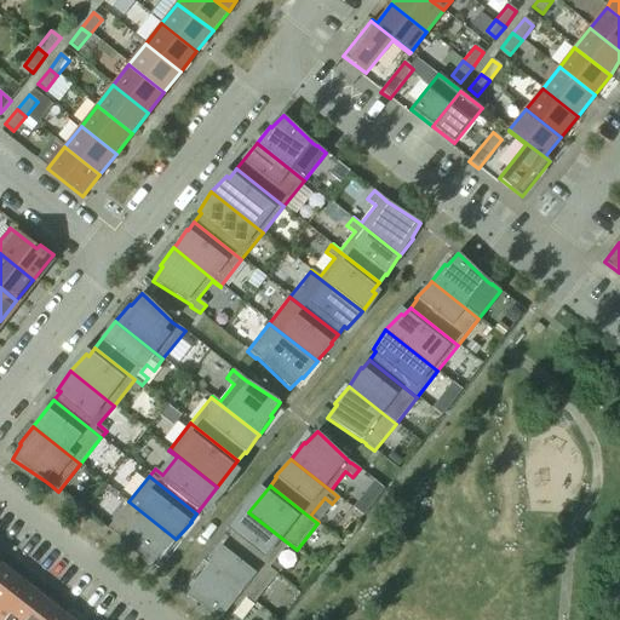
[(176,539),(128,501),(107,529),(115,537),(120,540),(149,568),(161,556),(162,557),(176,539)]
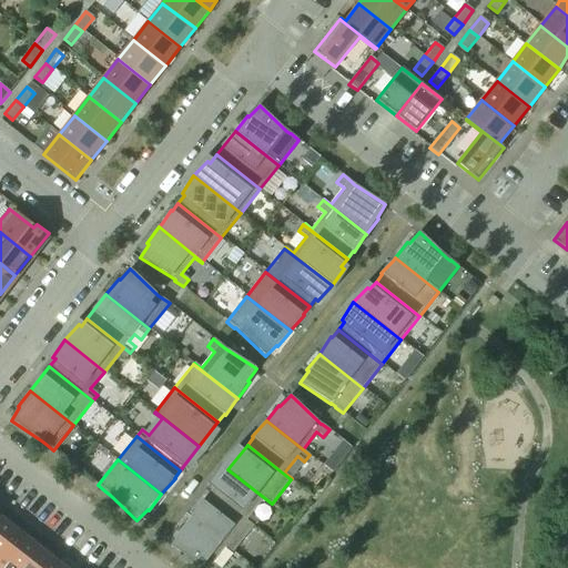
[(272,504),(227,469),(209,493),(253,527),(257,521),(251,515),(263,499),(271,505),(272,504)]
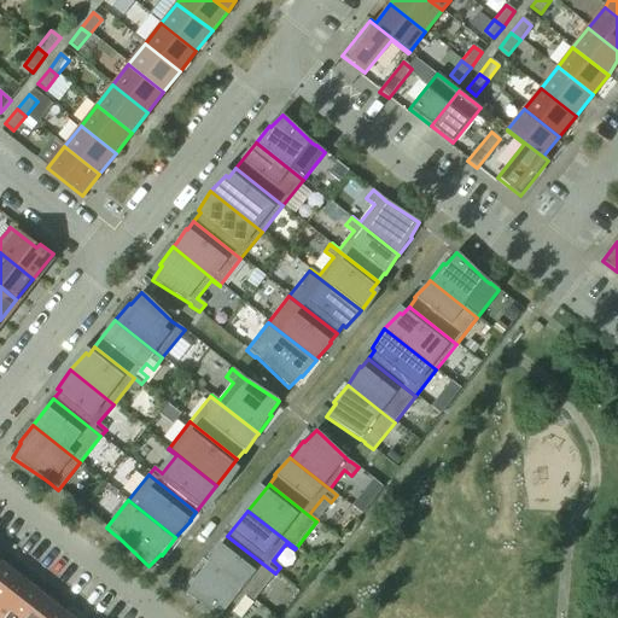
[(275,573),(227,536),(221,544),(220,543),(209,559),(207,563),(255,600),(275,573)]
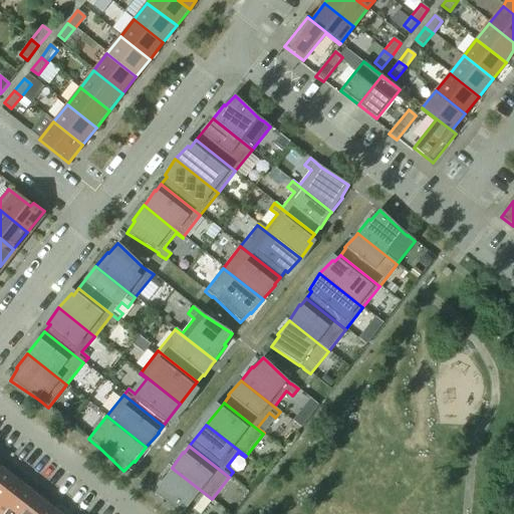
[(212,499),(172,468),(161,482),(163,483),(155,495),(183,513),(184,513),(197,513),(193,510),(204,495),(211,500),(212,499)]
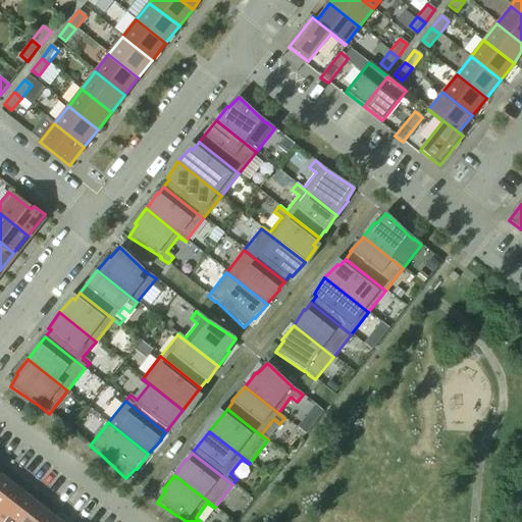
[(0,514),(18,490),(1,477),(0,478),(0,514)]
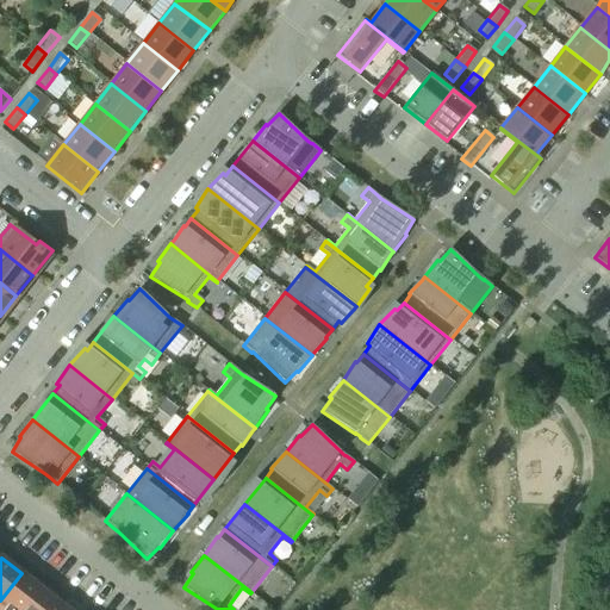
[(0,609),(25,609),(42,590),(22,573),(0,601),(0,609)]
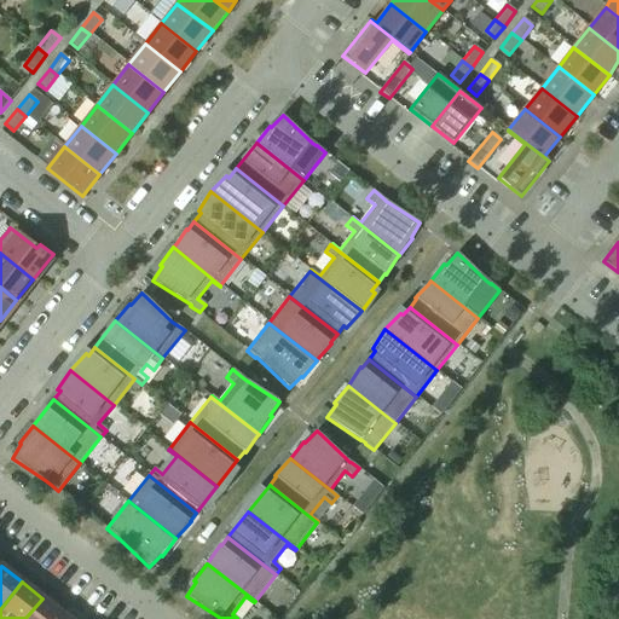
[(59,618),(63,614),(42,599),(25,618),(59,618)]
